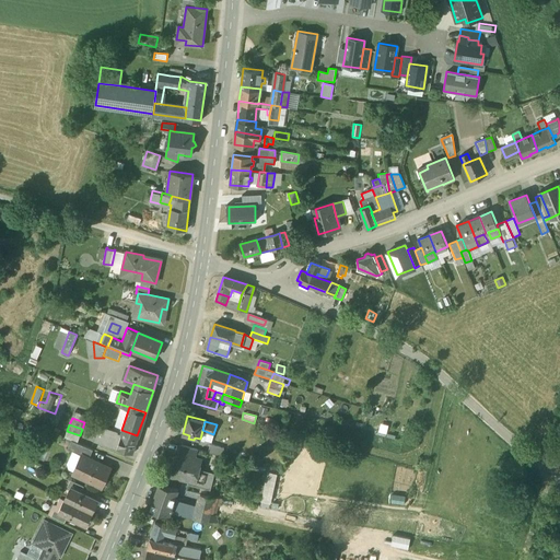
[(100,426),(94,441),(131,453),(137,435),(121,430),(120,433),(100,426)]
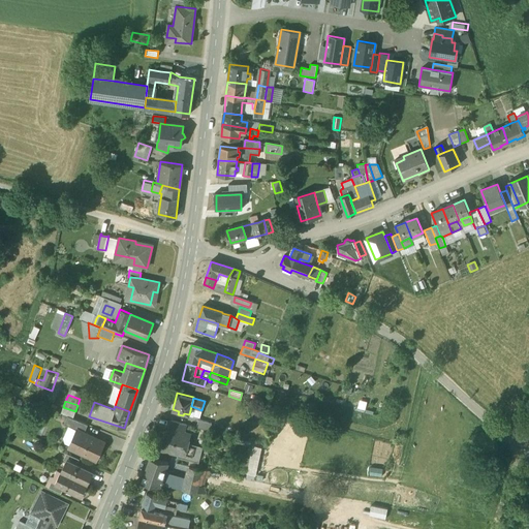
[(201,410),(191,406),(189,414),(199,417),(201,410)]
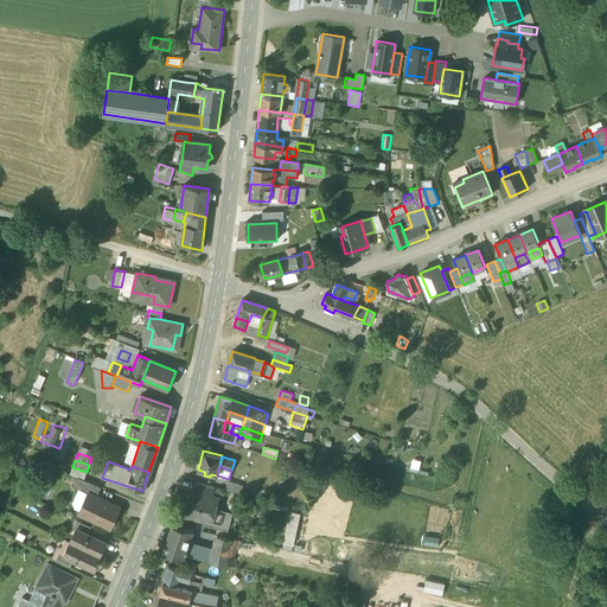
[(101,487),(77,478),(74,486),(89,493),(89,492),(97,496),(101,487)]
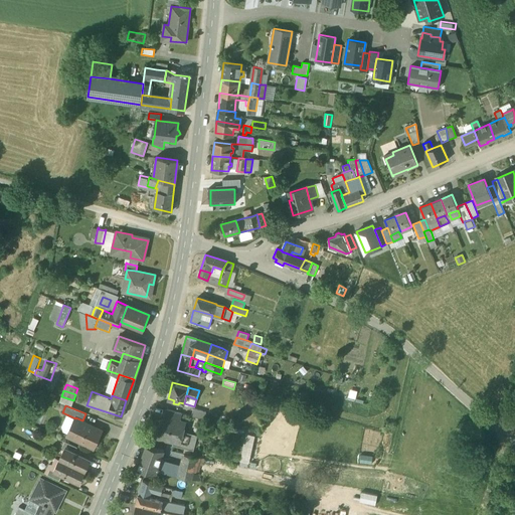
[(205,412),(193,408),(191,415),(203,419),(205,412)]
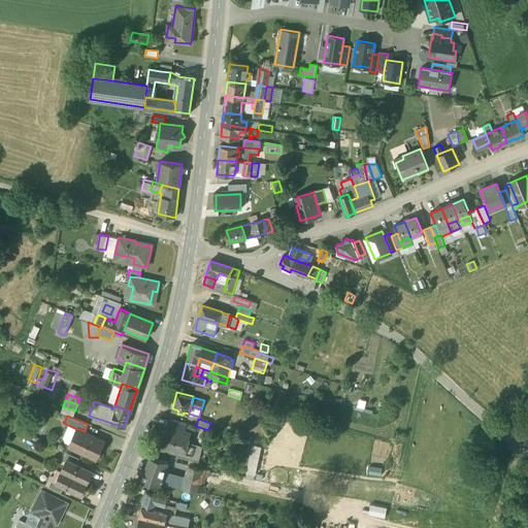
[(186,424),(171,420),(169,428),(184,431),(186,424)]
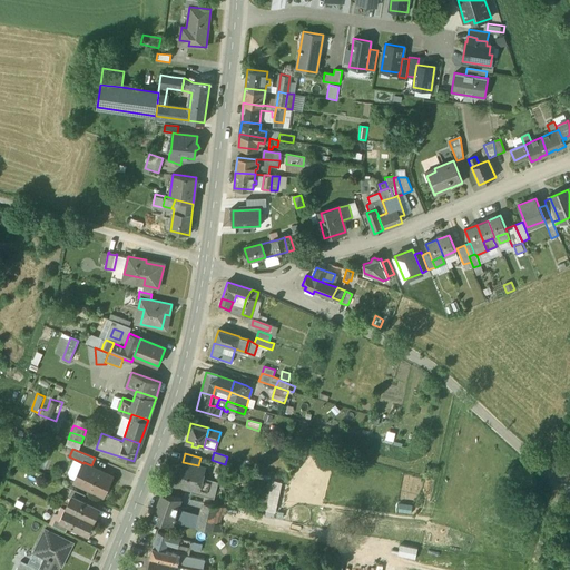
[(91,465),(84,462),(84,463),(74,481),(102,495),(112,475),(91,465)]
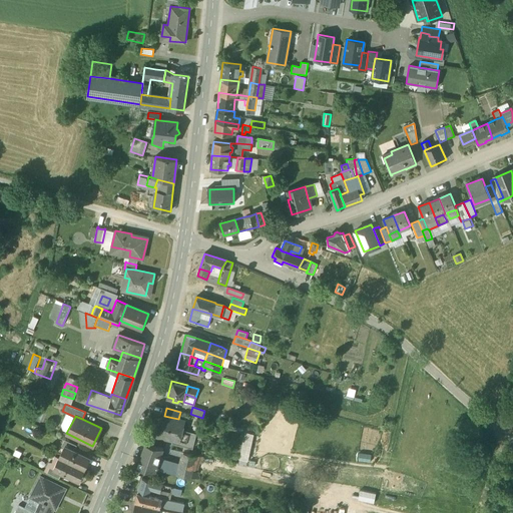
[(164,416),(161,427),(159,426),(157,435),(172,440),(174,440),(176,432),(180,432),(183,420),(178,419),(164,416)]
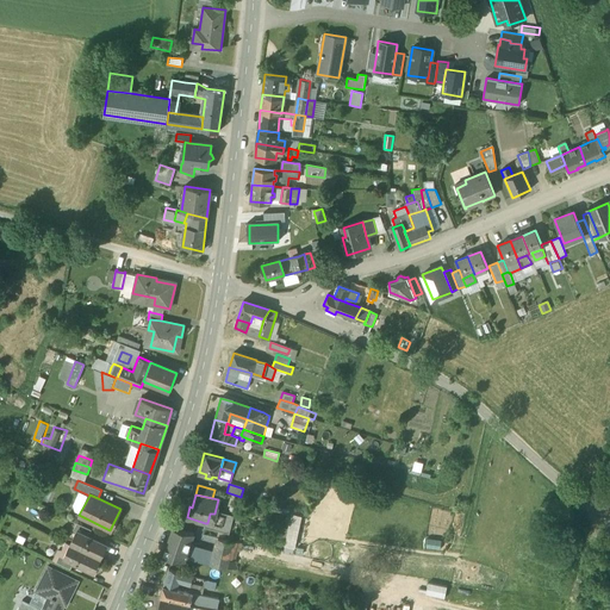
[(215,514),(210,514),(207,523),(205,523),(204,527),(229,533),(232,521),(215,517),(215,514)]
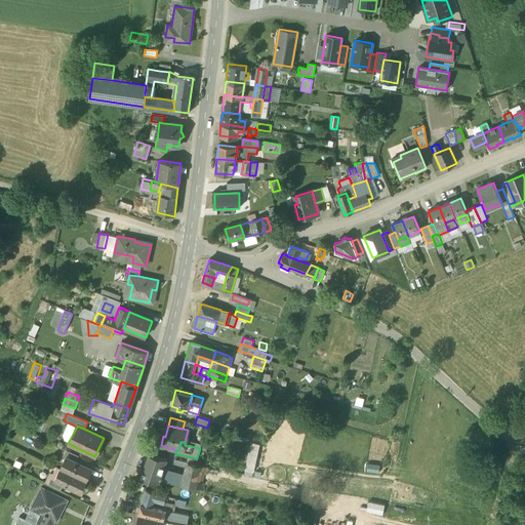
[(244,471),(254,473),(259,445),(250,443),(244,471)]
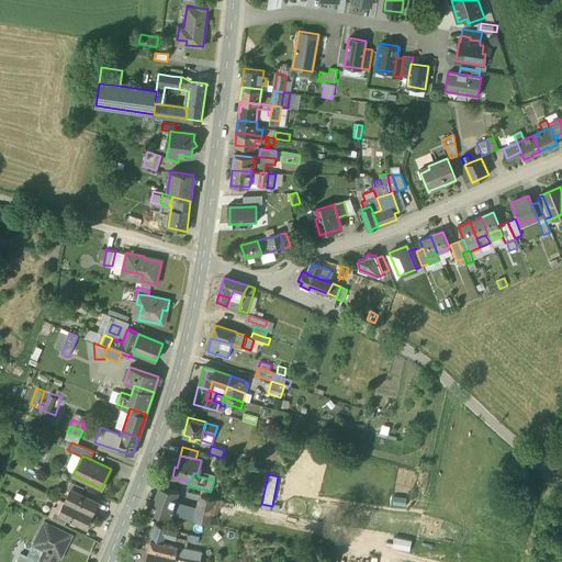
[(83,489),(70,482),(67,487),(71,490),(72,490),(81,493),(83,489)]
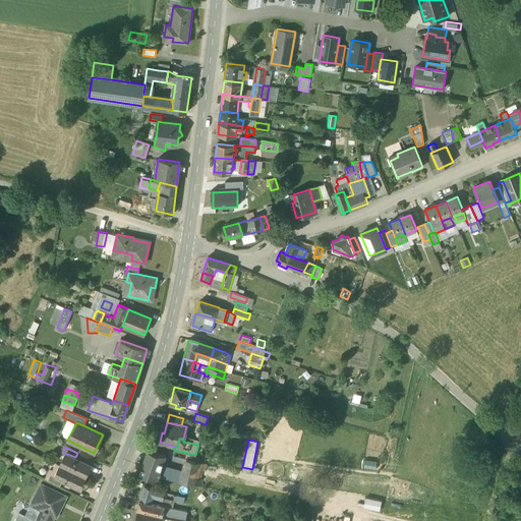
[(166,455),(148,450),(142,464),(161,469),(166,455)]
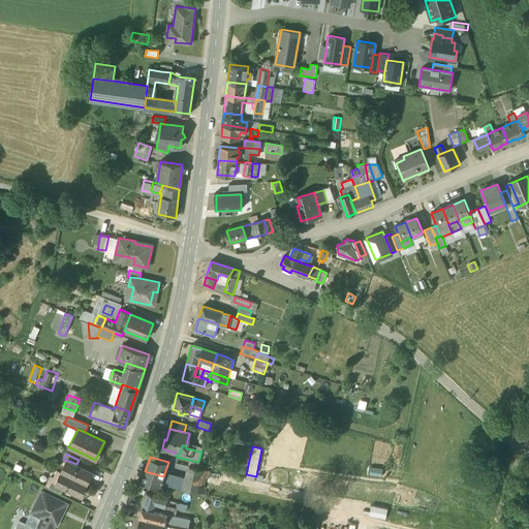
[(76,464),(68,461),(67,461),(62,473),(86,485),(92,472),(76,464)]
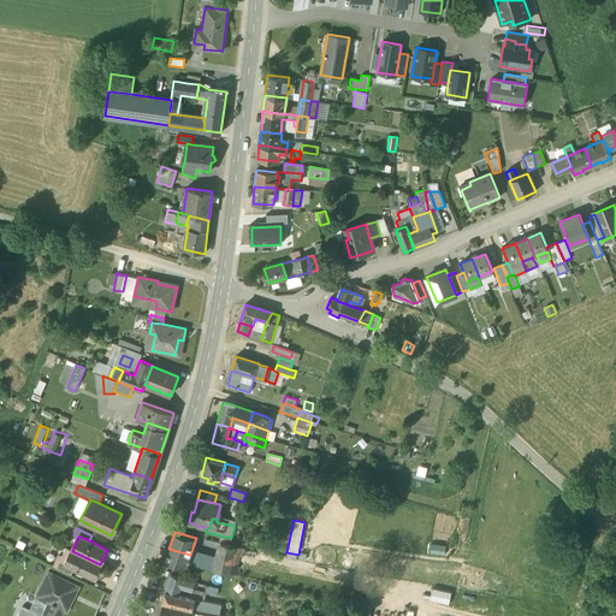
[(235,546),(220,544),(214,570),(227,573),(230,566),(235,546)]
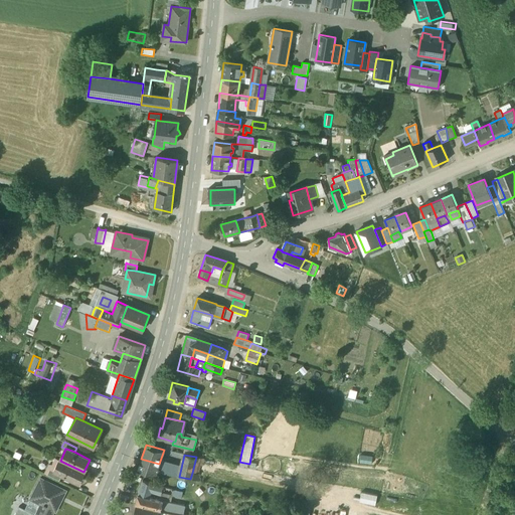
[(359,455),(359,463),(374,463),(375,455),(359,455)]
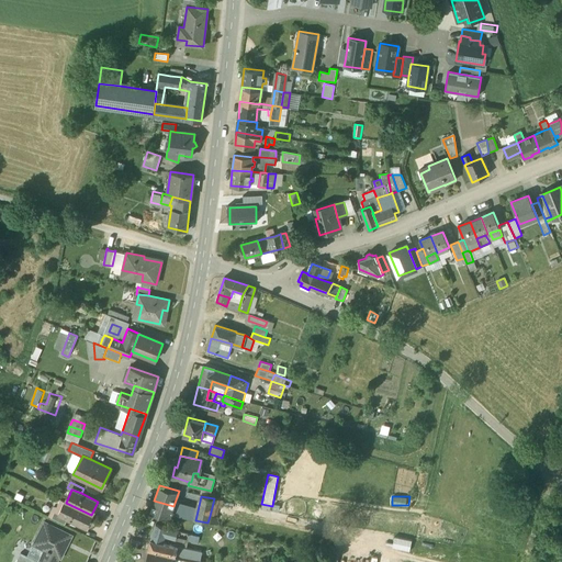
[(223,501),(214,498),(210,516),(216,517),(218,507),(221,508),(223,501)]
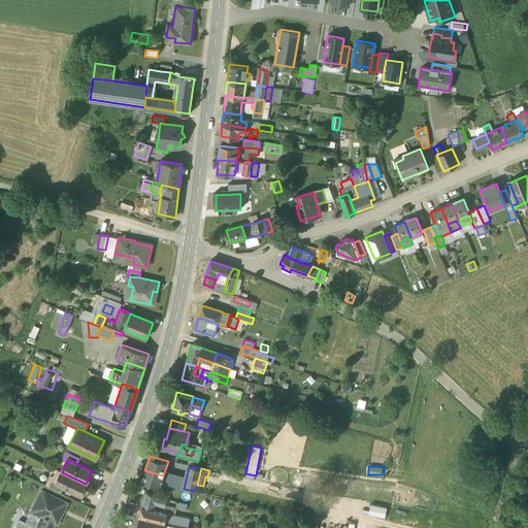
[(163,475),(144,470),(141,480),(159,485),(160,483),(163,475)]
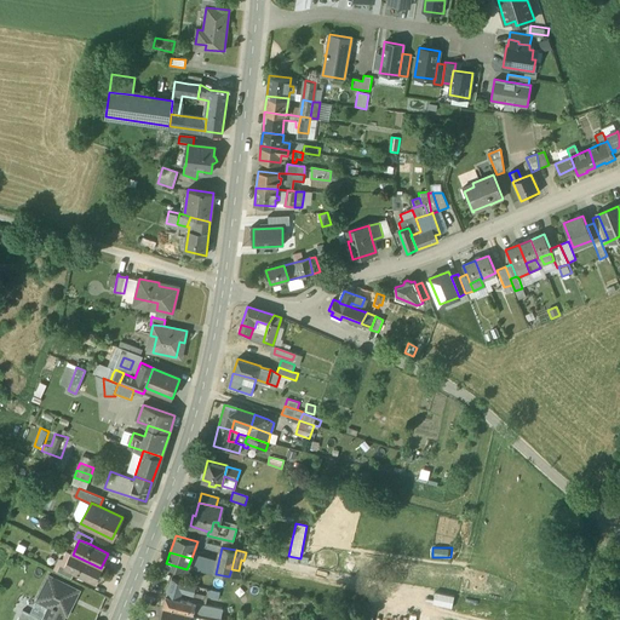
[(101,568),(73,555),(67,567),(65,568),(74,573),(95,583),(101,568)]
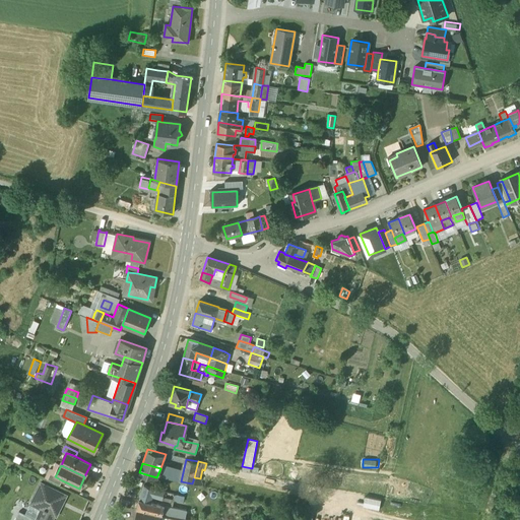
[(56,475),(50,473),(48,479),(60,485),(62,480),(55,476),(56,475)]
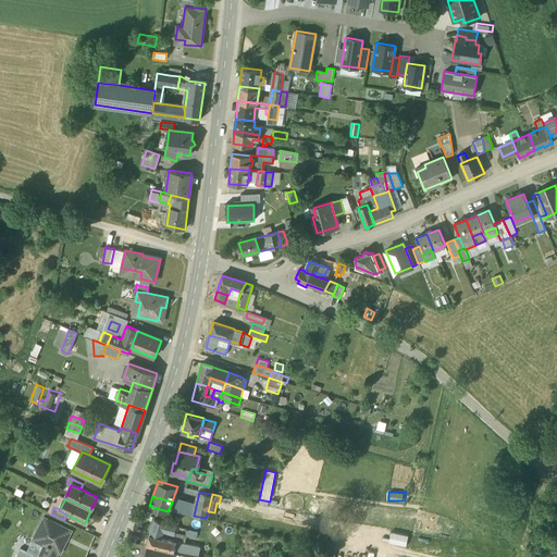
[(72,531),(44,517),(32,540),(47,546),(40,556),(56,556),(58,553),(60,554),(72,531)]
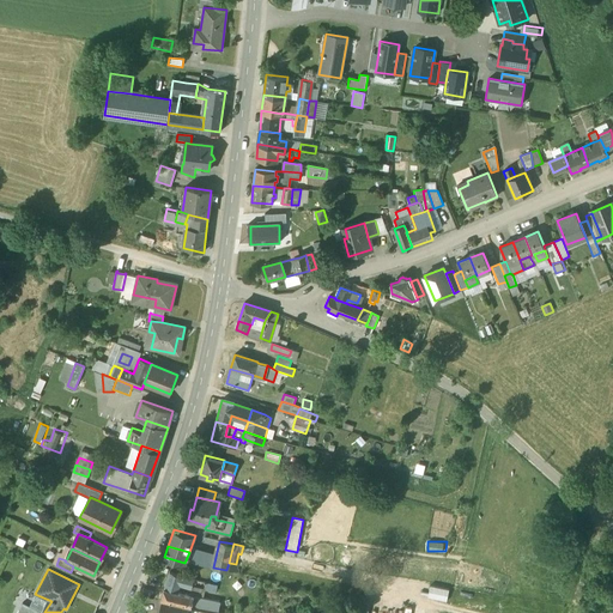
[(182,576),(170,574),(168,582),(180,584),(182,576)]
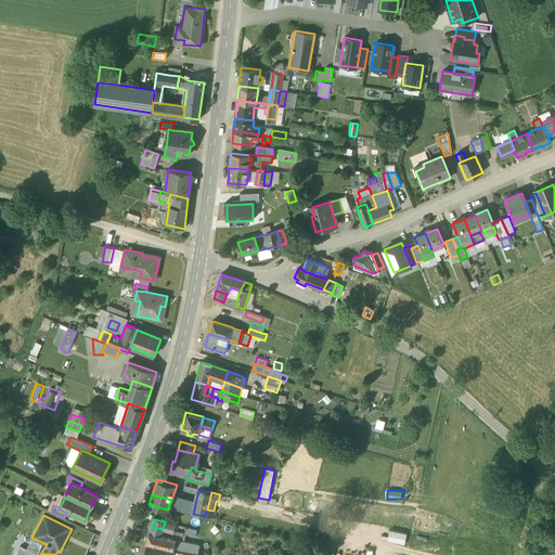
[(177,525),(165,521),(163,529),(175,532),(177,525)]
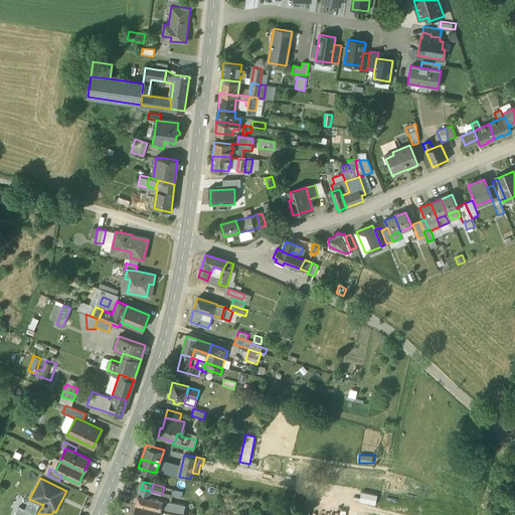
[(151,491),(141,489),(139,495),(150,498),(151,491)]
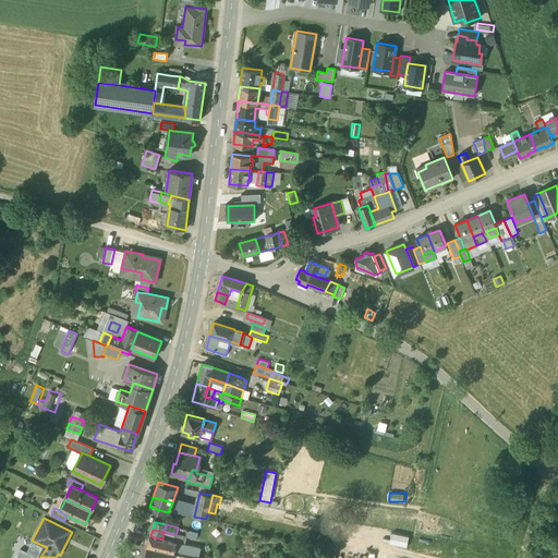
[(197,534),(186,531),(185,534),(185,537),(186,538),(196,541),(197,534)]
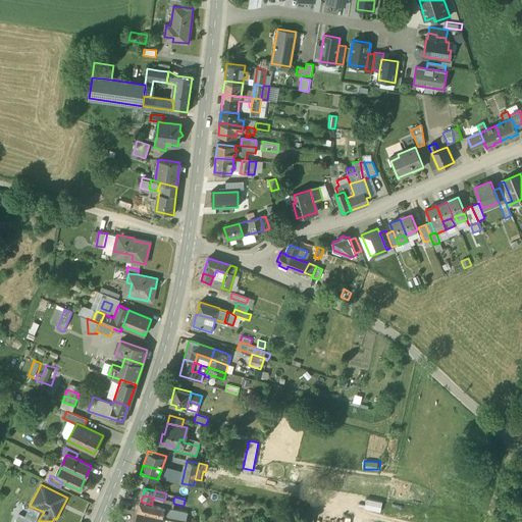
[(164,501),(162,507),(165,508),(172,510),(174,504),(173,503),(164,501)]
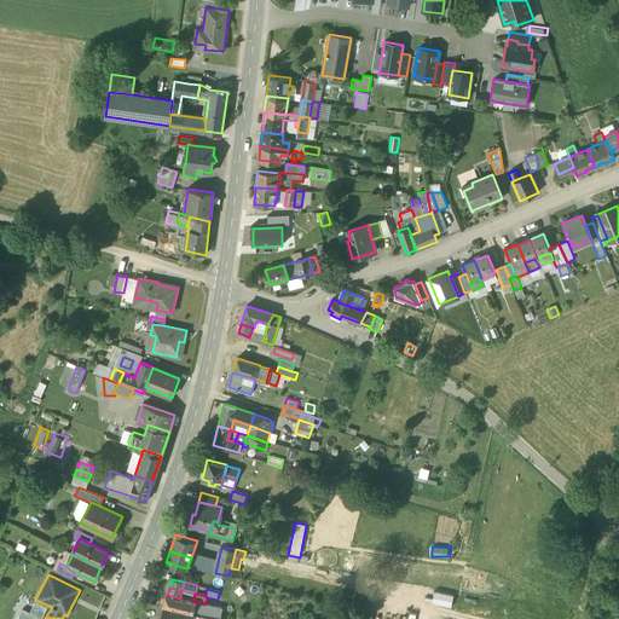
[(167,595),(166,595),(163,606),(165,606),(191,613),(194,613),(196,602),(192,601),(180,599),(167,595)]
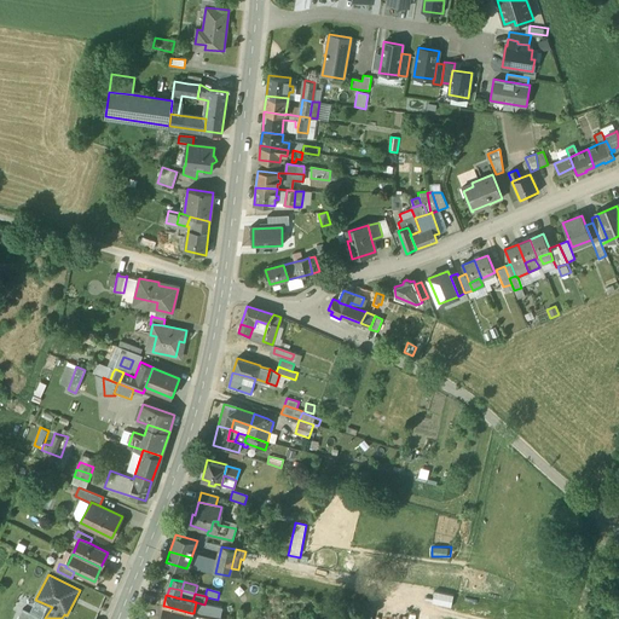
[(204,605),(196,602),(194,613),(200,614),(202,615),(204,605)]
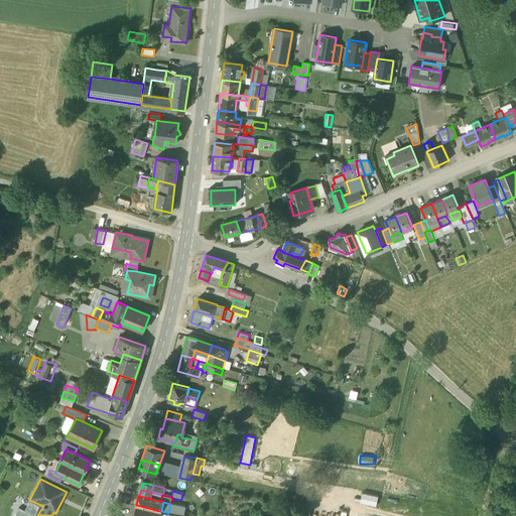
[(170,504),(168,513),(180,515),(182,515),(185,508),(170,504)]
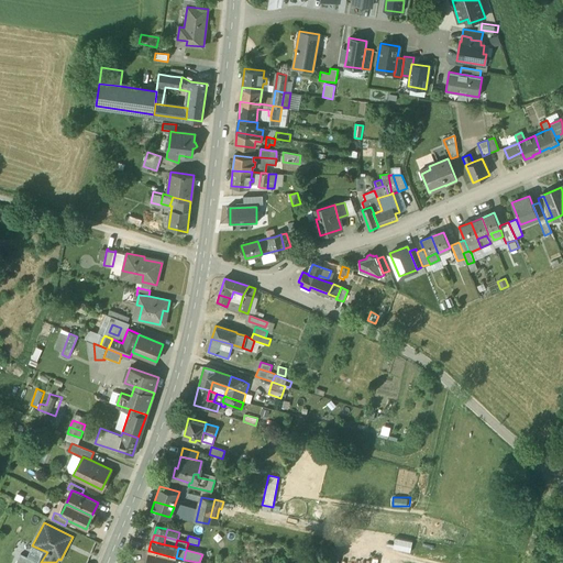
[(172,562),(174,558),(150,551),(146,562),(172,562)]
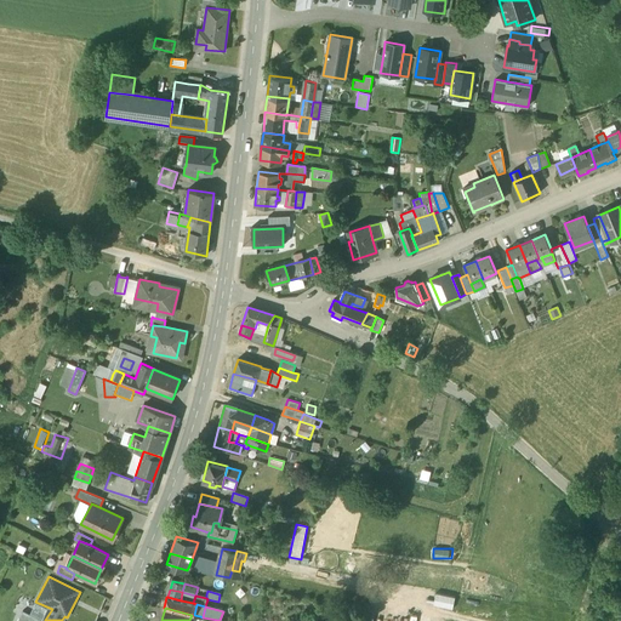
[(41,620),(23,610),(16,620),(41,620)]
